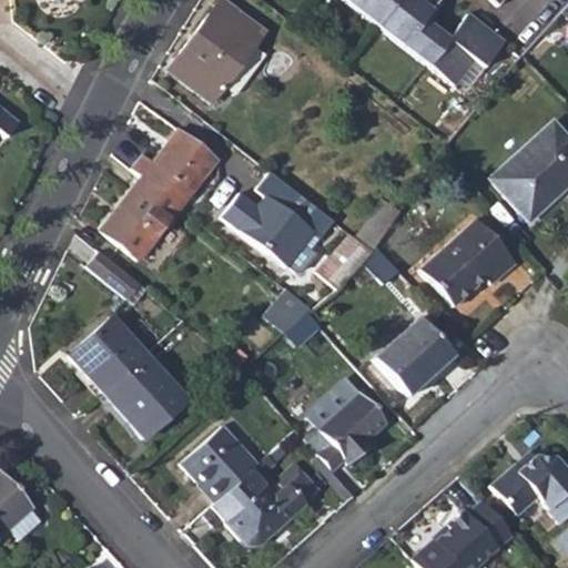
[(261,33),(217,0),(163,72),(208,105),(220,89),(232,97),(262,57),(250,48),(261,33)]
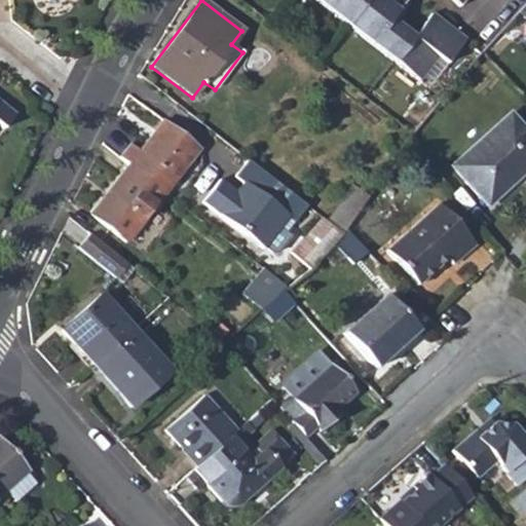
[(312,0),(417,81),(436,58),(445,65),(463,40),(430,15),(412,38),(389,22),(405,1),(403,0),(312,0)]
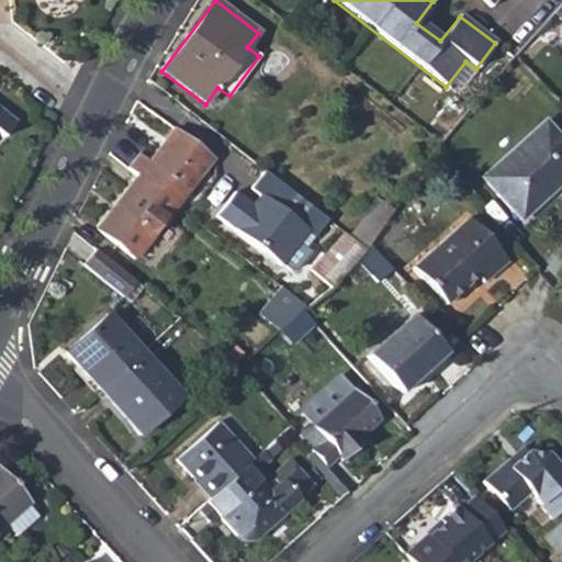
[(0,136),(2,138),(15,123),(0,110),(0,136)]
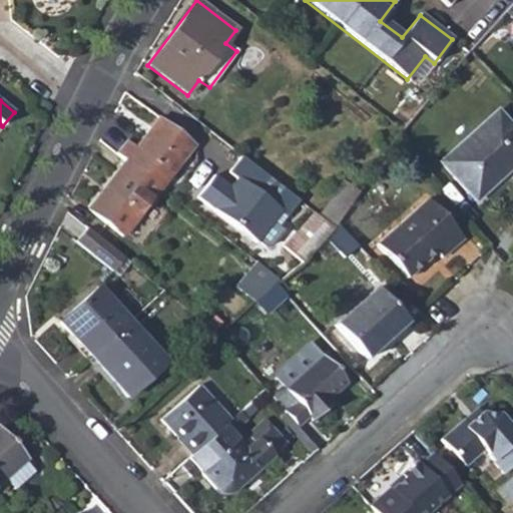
[(440,163),(474,200),(491,185),(490,184),(510,165),(512,168),(512,129),(496,111),(440,163)]
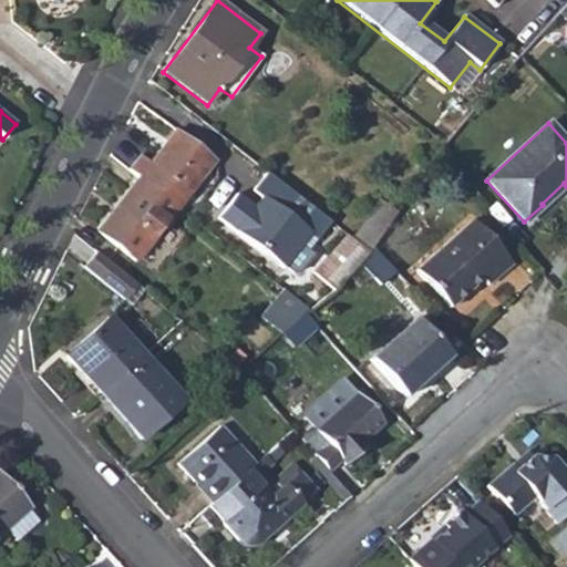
[(138,177),(177,208),(219,154),(179,124),(150,164),(138,155),(129,169),(138,177)]
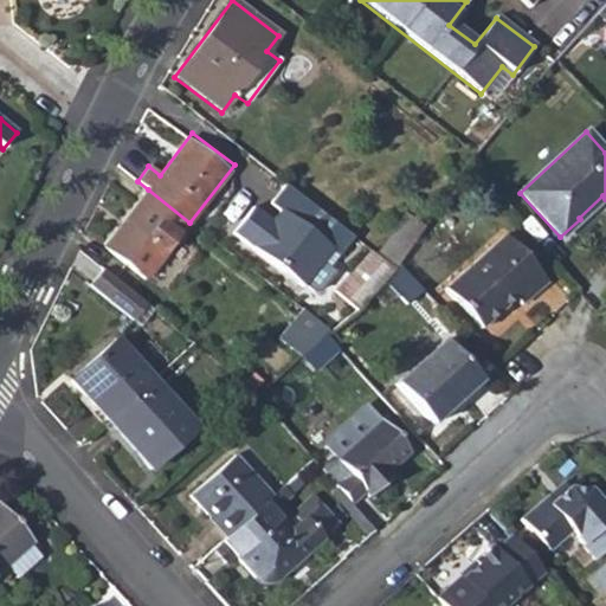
[(266,206),(257,200),(234,231),(315,290),(356,233),(285,181),(266,206)]
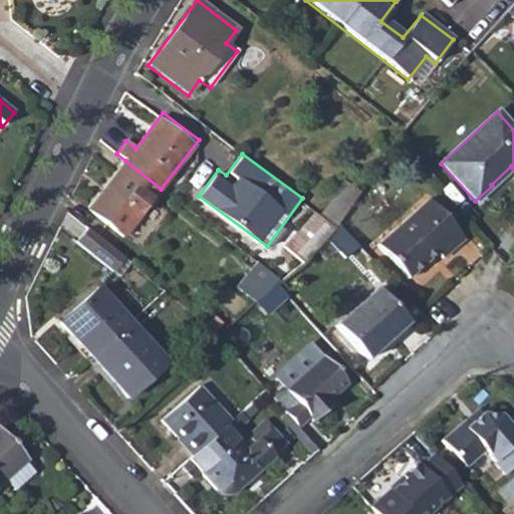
[(121,239),(161,189),(125,161),(87,210),(121,239)]
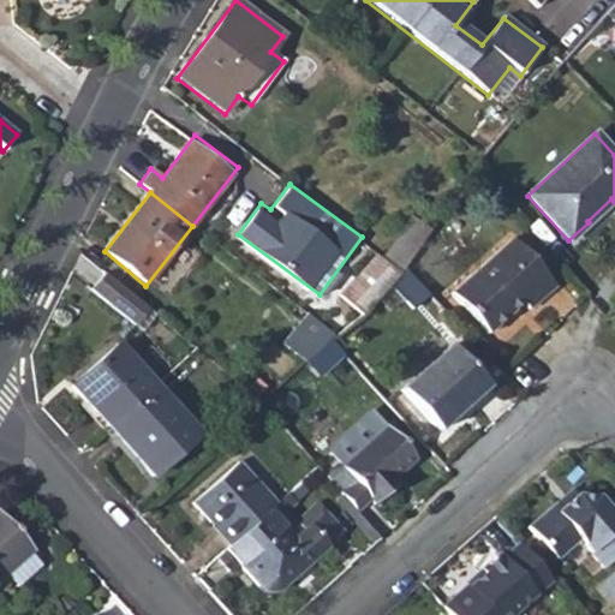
[(401,268),(430,230),(411,218),(382,261),(398,274),(401,268)]
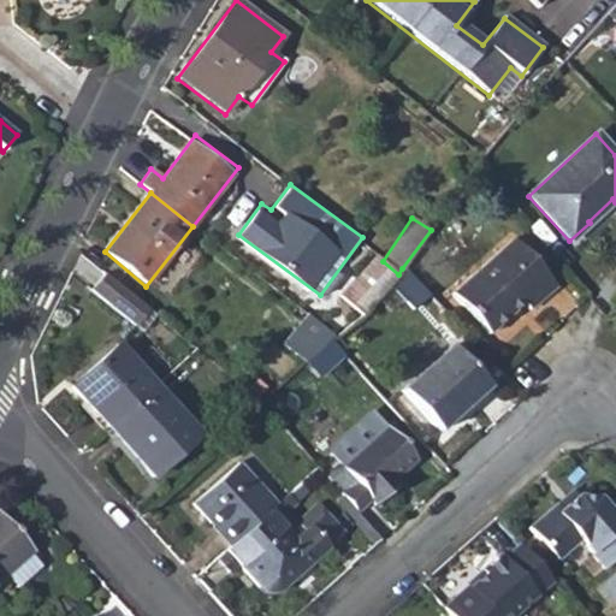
[(487,335),(523,303),(529,309),(555,286),(513,240),(451,294),(487,335)]
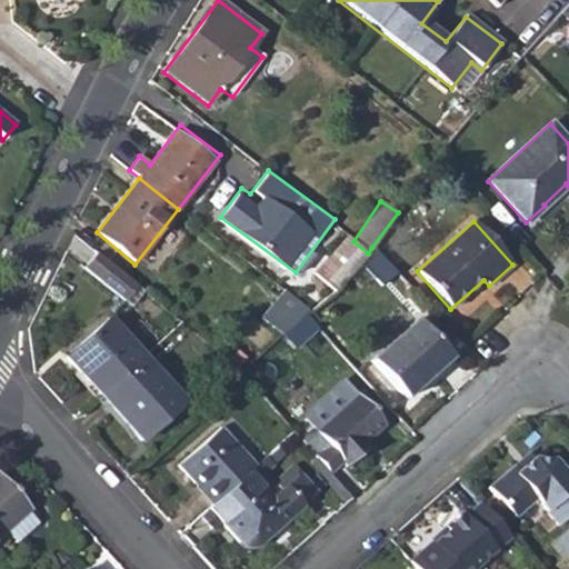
[(368,253),(353,241),(347,237),(301,288),(290,278),(281,289),(283,292),(309,311),(333,290),(368,253)]
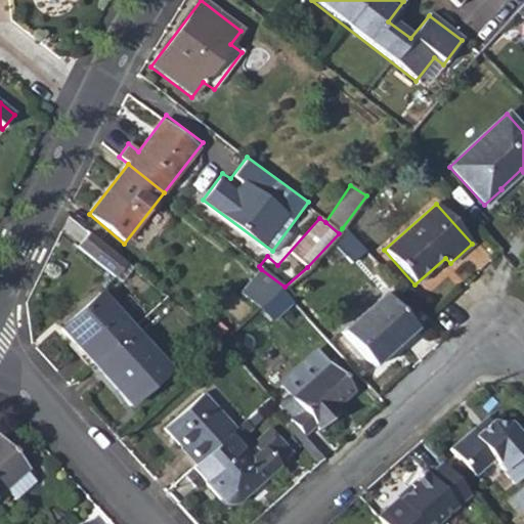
[(126,263),(88,232),(77,246),(115,276),(126,263)]
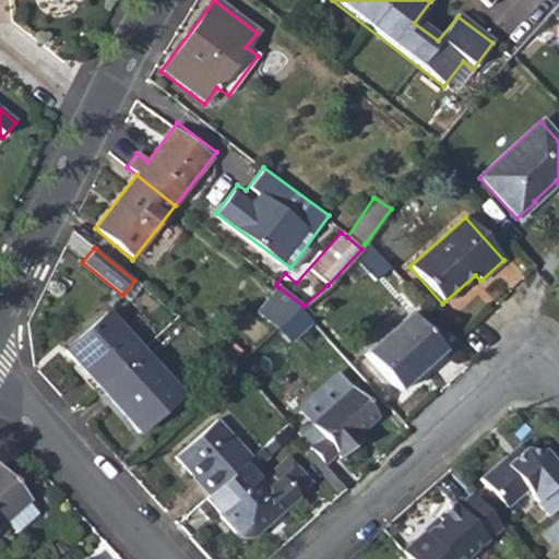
[(134,281),(122,295),(129,300),(141,285),(134,281)]
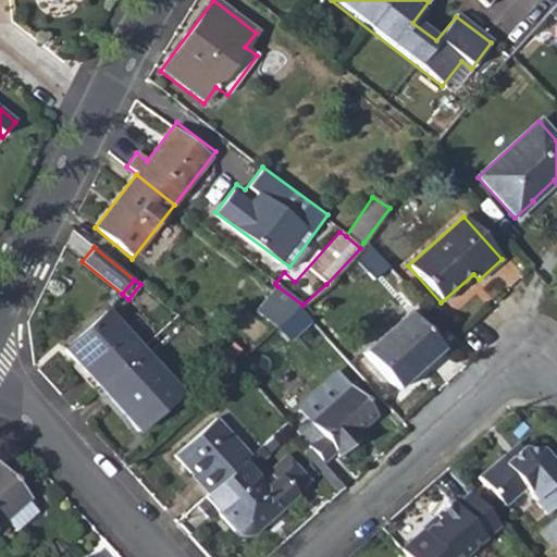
[(299,308),(302,305),(277,286),(256,312),(275,329),(299,308)]
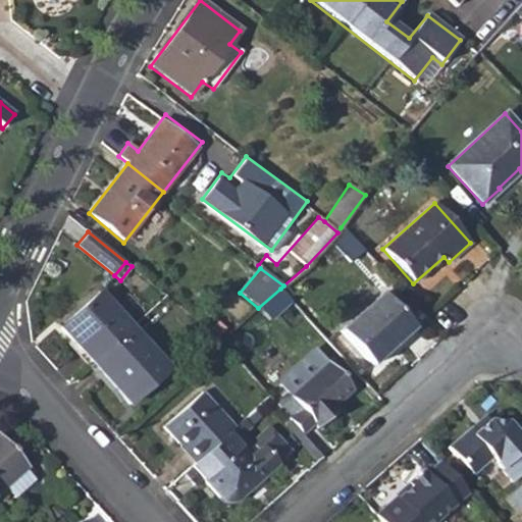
[(396,344),(413,327),(382,294),(341,331),(371,366),(389,349),(387,346),(393,341),(396,344)]
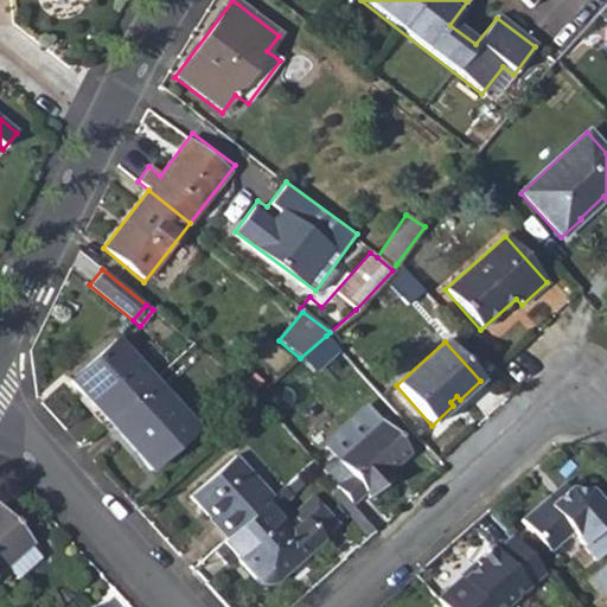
[(107,422),(148,385),(112,344),(69,382),(107,422)]
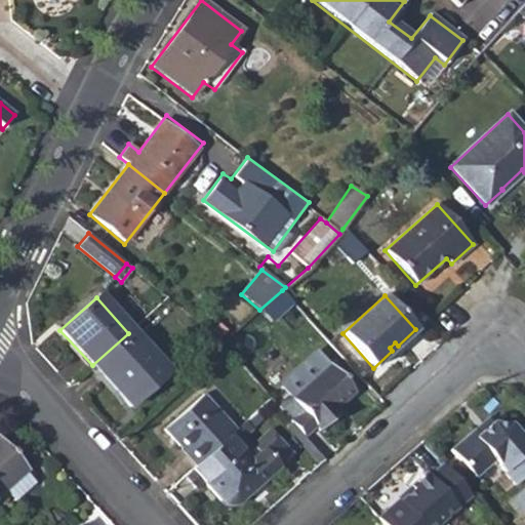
[(273,311),(280,318),(287,312),(280,304),(273,311)]
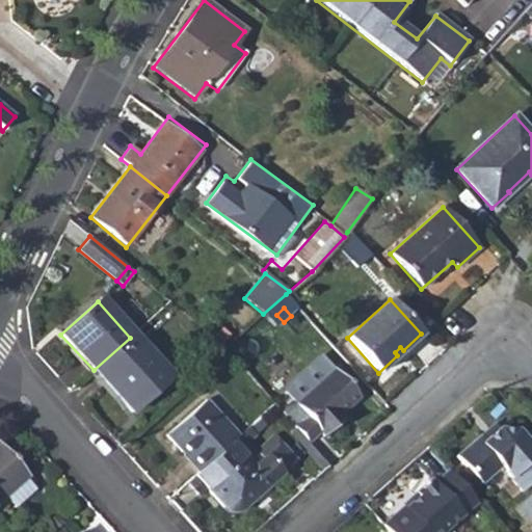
[(94,370),(132,414),(171,377),(133,334),(130,338),(94,370)]
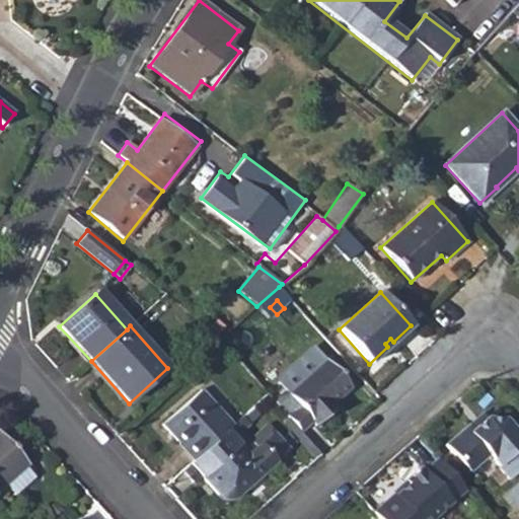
[(385,344),(387,347),(393,342),(390,339),(385,344)]
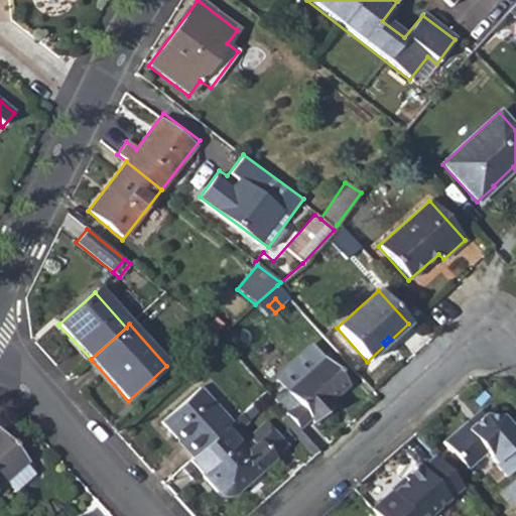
[(328,403),(348,386),(313,348),(275,380),(282,387),(271,398),(299,429),(310,419),(313,422),(331,407),(328,403)]
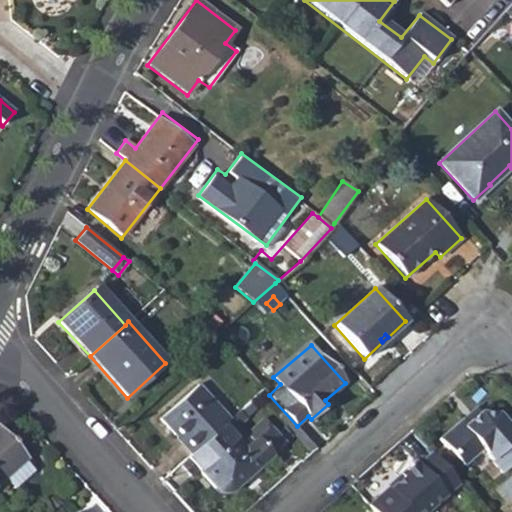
[(223,426),(229,420),(199,386),(161,418),(192,454),(223,426)]
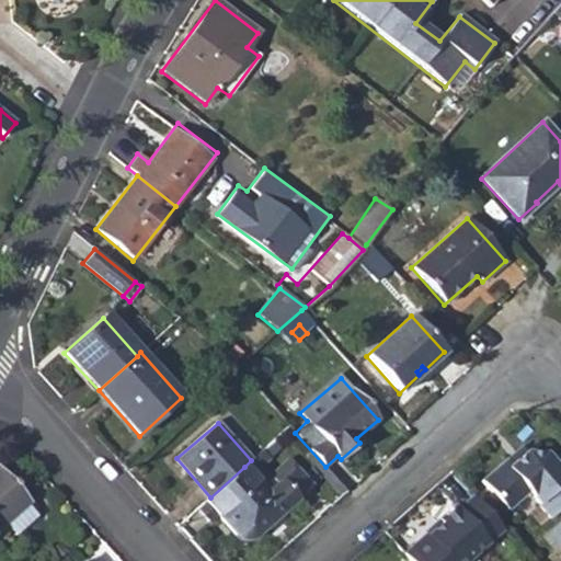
[(506,459),(511,465),(526,453),(522,447),(506,459)]
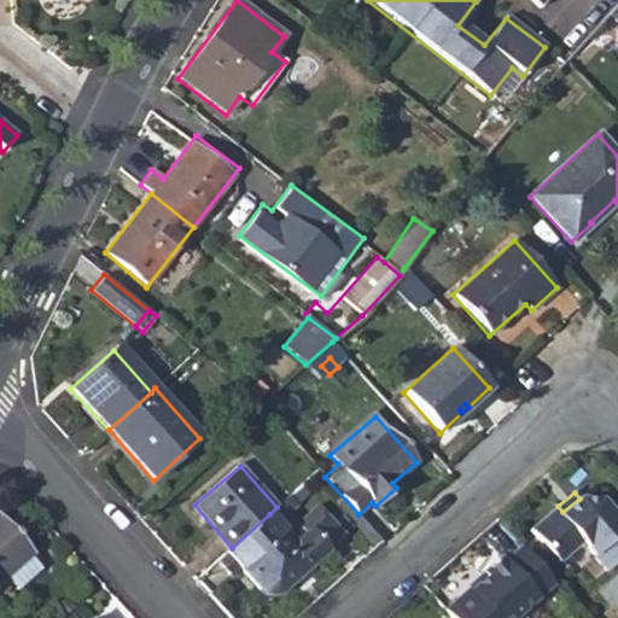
[(579,499),(563,512),(558,506),(530,530),(558,561),(581,541),(606,570),(617,558),(617,519),(600,500),(579,499)]
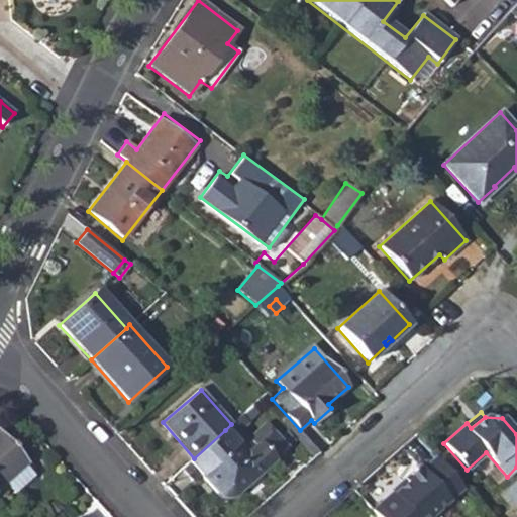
[(194,458),(189,461),(219,495),(223,498),(227,498),(232,496),(235,494),(236,493),(253,478),(248,472),(256,466),(261,472),(275,459),(259,442),(246,454),(225,430),(194,458)]
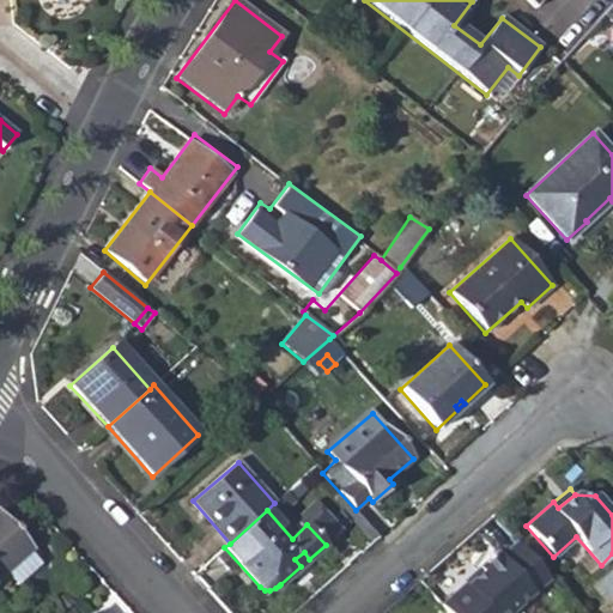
[(341,530),(322,510),(307,525),(326,545),(341,530)]
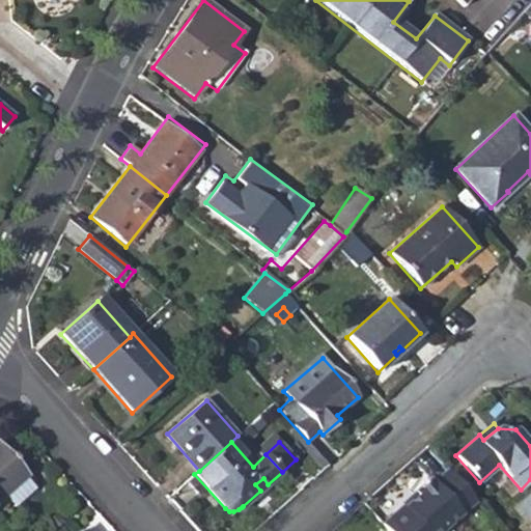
[(26,477),(28,475),(0,444),(0,500),(5,496),(15,506),(35,488),(26,477)]
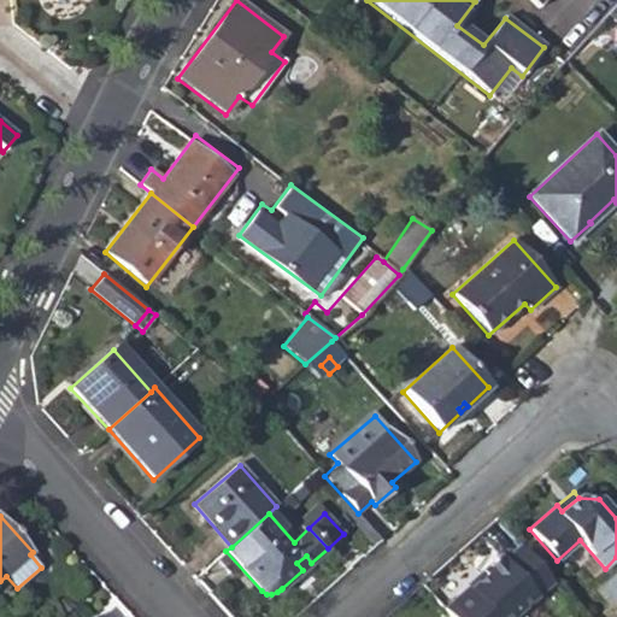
[(512,616),(554,581),(522,542),(505,557),(503,552),(483,569),(487,573),(472,586),(470,583),(442,607),(450,616),(512,616)]
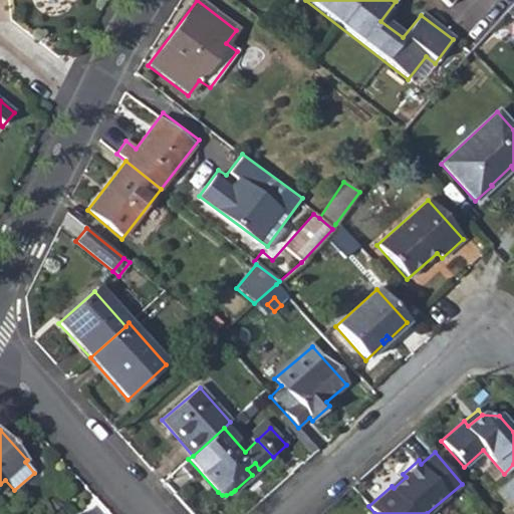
[(247,469),(252,475),(259,469),(255,463),(247,469)]
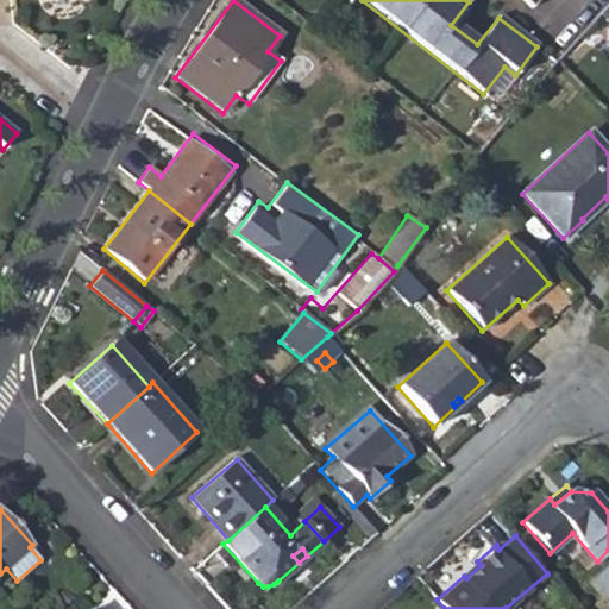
All buildings are outlined.
